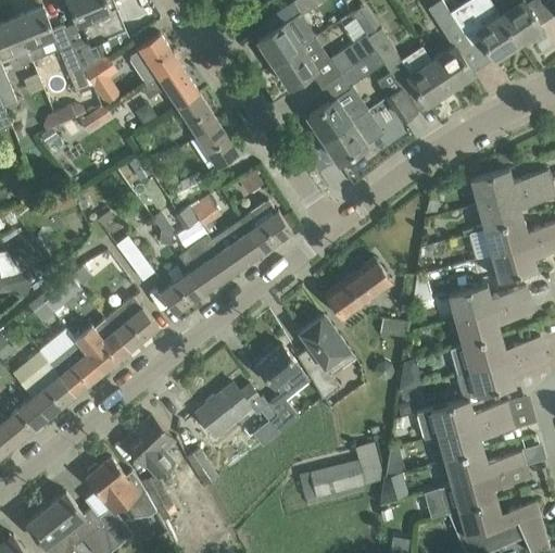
[(104,0),(66,0),(77,24),(64,29),(75,57),(82,71),(101,58),(96,44),(106,39),(97,16),(110,11),(104,0)]
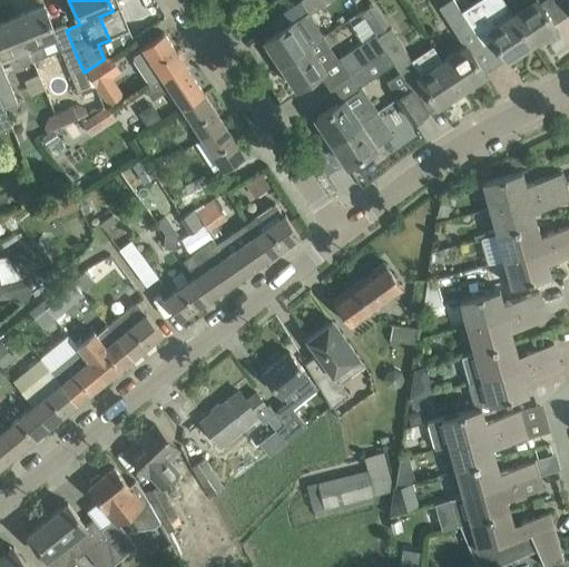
[(310,16),(334,1),(333,0),(303,0),(301,1),(310,16)]
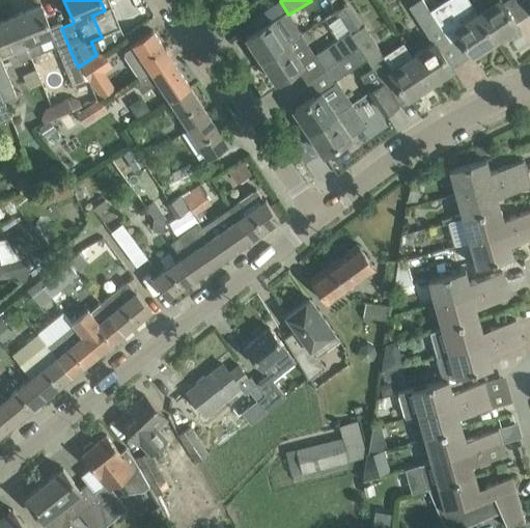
[(467,0),(447,0),(428,12),(437,26),(449,44),(458,37),(472,57),(495,43),(491,36),(476,15),(470,4),(467,0)]
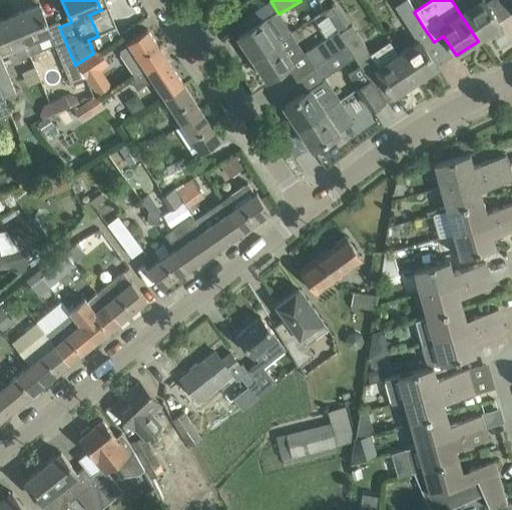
[(481,0),(461,0),(454,4),(460,14),(474,35),(478,41),(499,27),(497,24),(485,5),(481,0)]
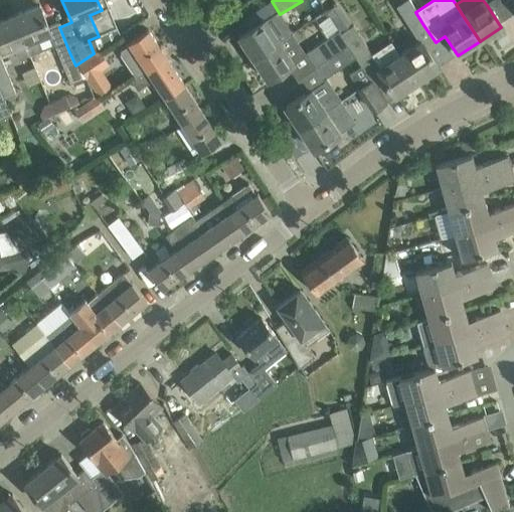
[(513,0),(502,0),(512,15),(513,13),(513,0)]
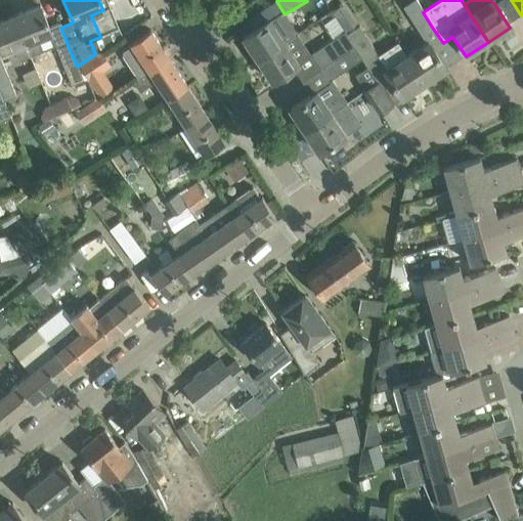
[(415,1),(402,9),(405,14),(417,31),(419,34),(431,26),(423,12),(415,1)]
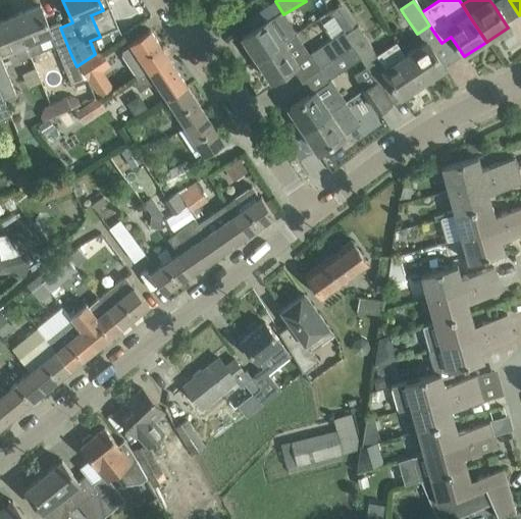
[(48,30),(39,7),(12,18),(29,59),(41,54),(37,41),(51,35),(70,87),(83,82),(76,66),(70,53),(60,28),(59,24),(48,30)]
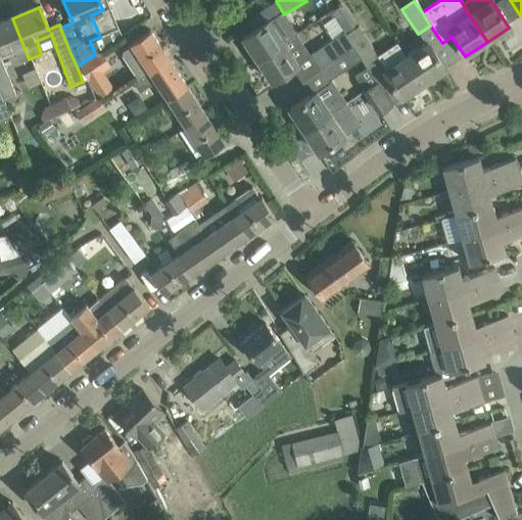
[(216,12),(203,19),(209,29),(221,20),(216,12)]
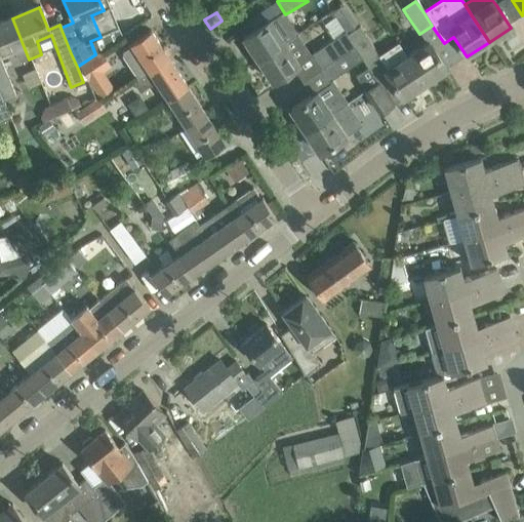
[(29,59),(12,18),(0,23),(0,57),(13,51),(18,63),(29,59)]
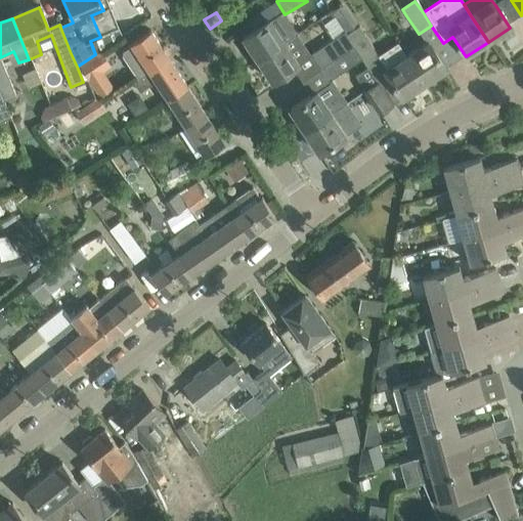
[(259,28),(242,39),(256,61),(262,57),(284,43),(269,22),(259,28)]
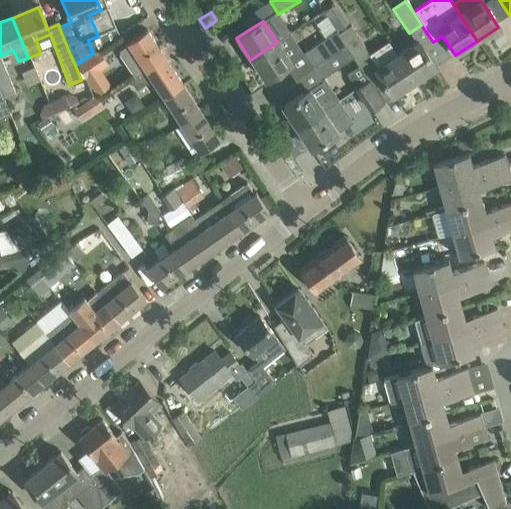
[(350,27),(337,35),(344,46),(353,60),(368,82),(381,103),(382,103),(392,97),(414,82),(410,76),(397,56),(390,46),(370,59),(350,27)]
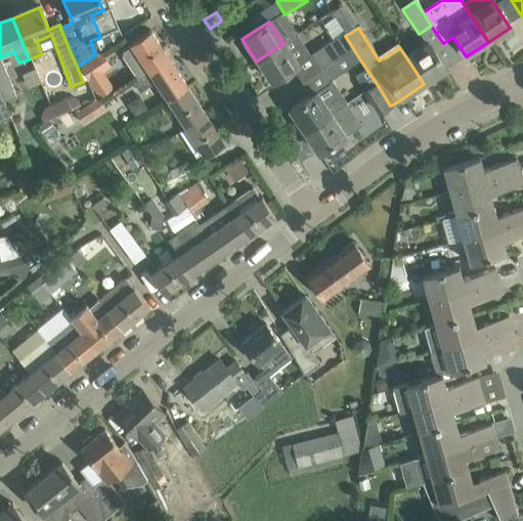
[(149,32),(130,44),(131,47),(120,54),(137,80),(168,59),(149,32)]
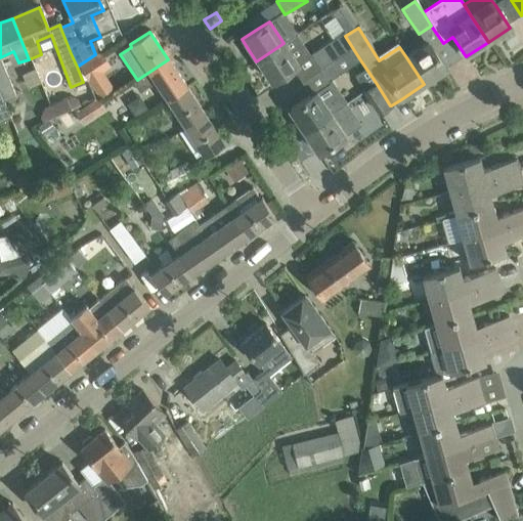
[(262,57),(256,61),(271,83),(276,80),(293,69),(302,81),(352,47),(345,36),(344,34),(333,42),(310,56),(297,35),(284,43),(262,57)]
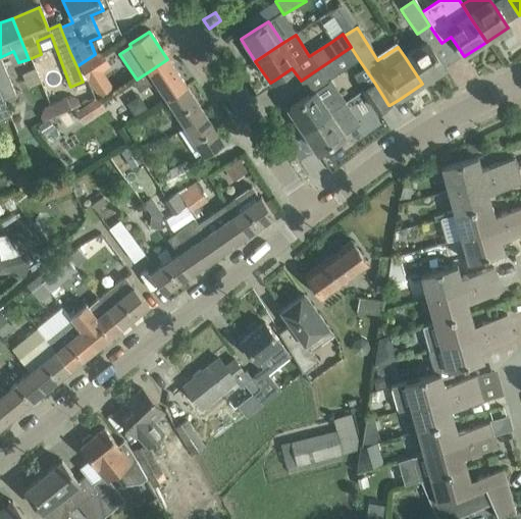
[(409,54),(405,57),(418,78),(422,84),(444,69),(426,43),(424,44),(409,54)]
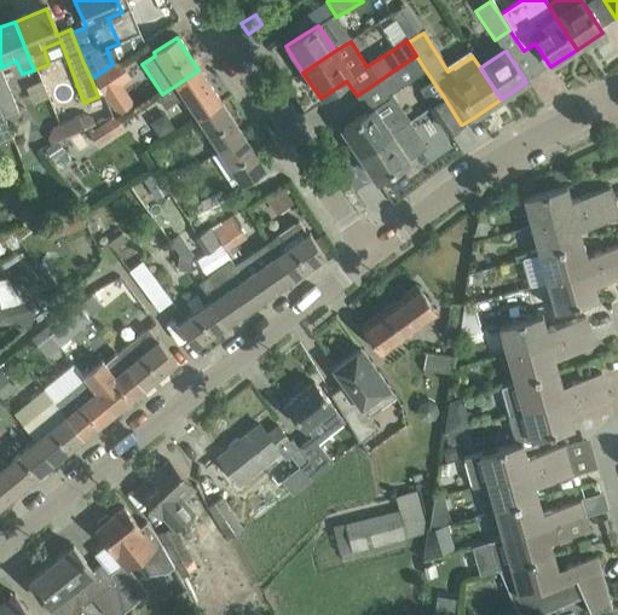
[(368,114),(341,131),(358,156),(367,151),(406,123),(391,99),(390,97),(427,73),(416,56),(357,96),(368,114)]
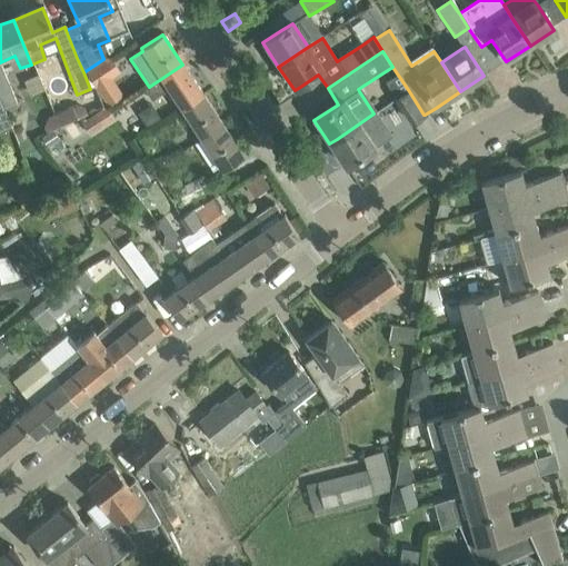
[(108,58),(103,60),(103,59),(83,72),(90,89),(95,87),(96,89),(119,75),(108,58)]
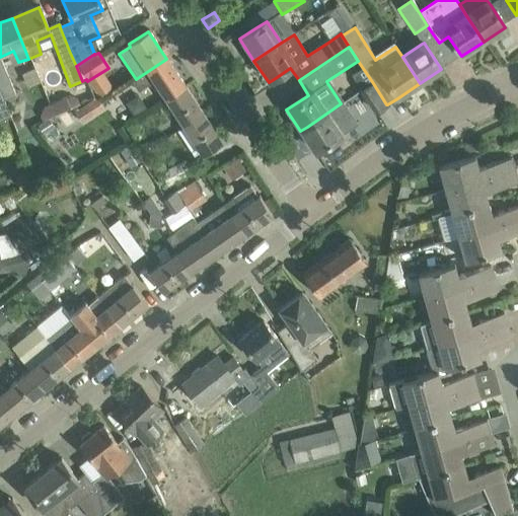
[(1,59),(0,59),(0,94),(3,102),(15,97),(1,59)]
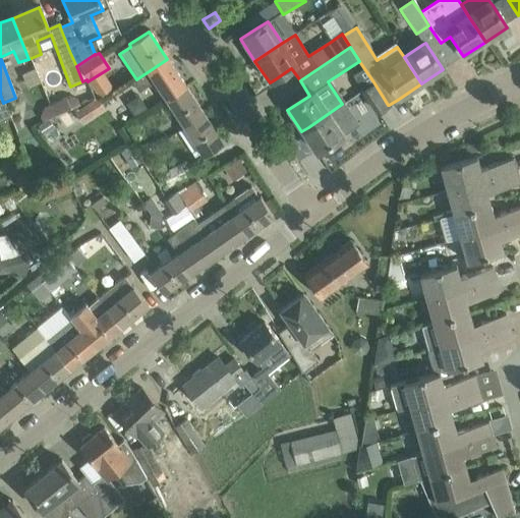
[(166,100),(185,88),(167,59),(136,79),(131,82),(139,95),(155,83),(166,100)]
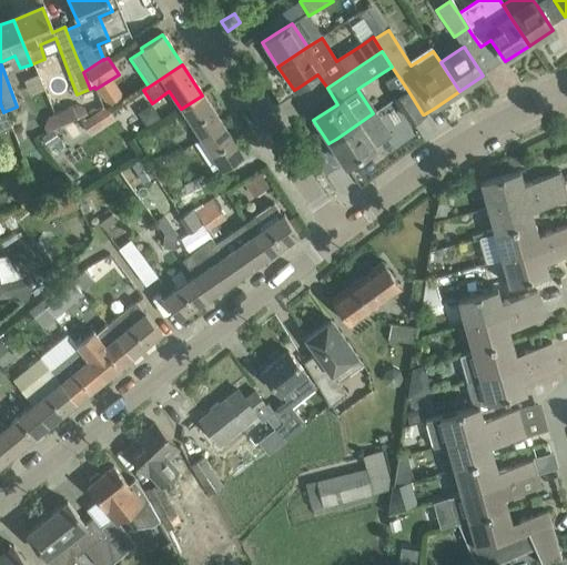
[(400,98),(395,100),(398,106),(411,123),(423,114),(408,91),(400,98)]
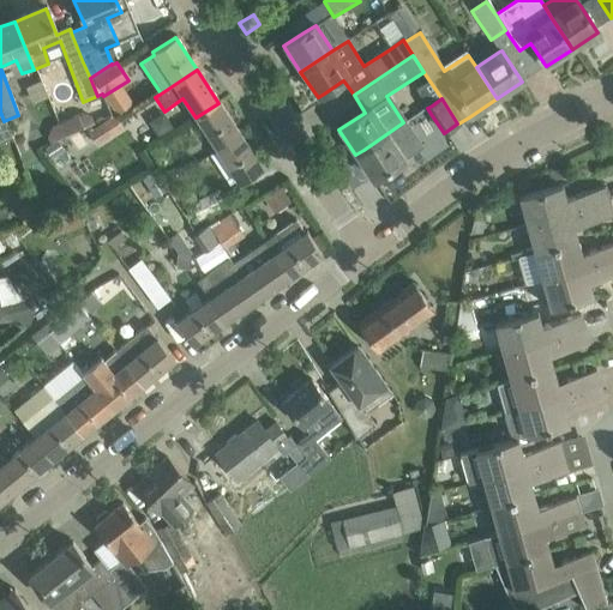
[(240,137),(218,103),(196,118),(217,151),(235,139),(240,137)]
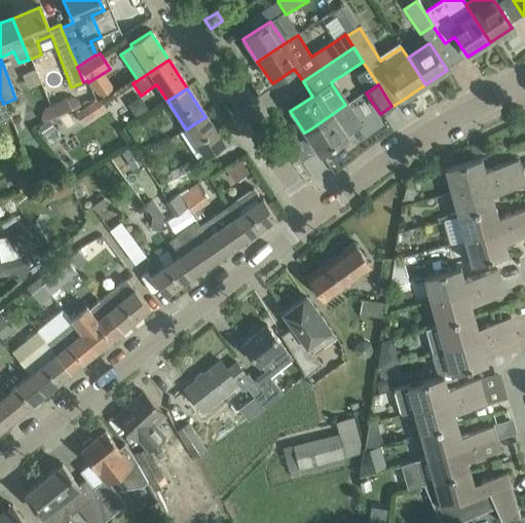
[(75,115),(74,115),(81,126),(105,112),(99,101),(97,102),(75,115)]
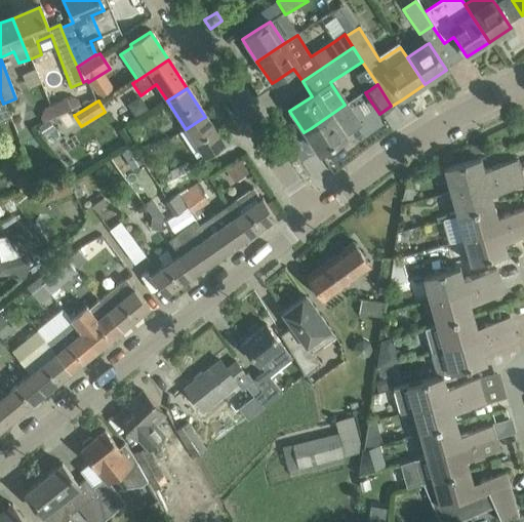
[(311,128),(304,132),(319,155),(325,151),(346,137),(338,127),(354,118),(345,105),(311,128)]
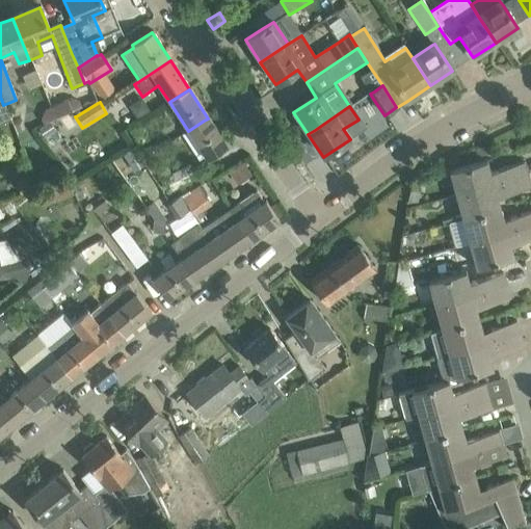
[(208,118),(204,121),(188,131),(208,160),(227,147),(208,118)]
